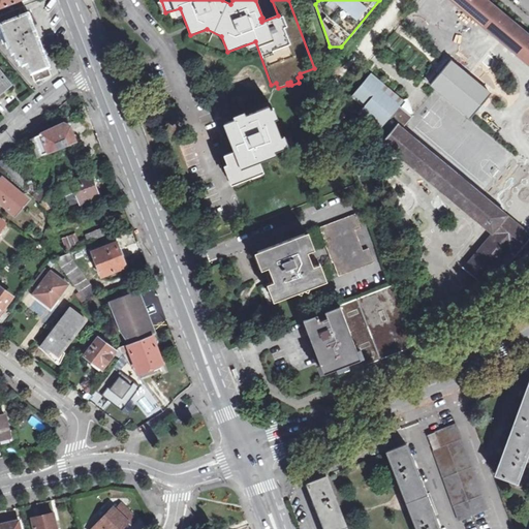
[(528,34),(488,0),(450,0),(528,65),(528,34)]
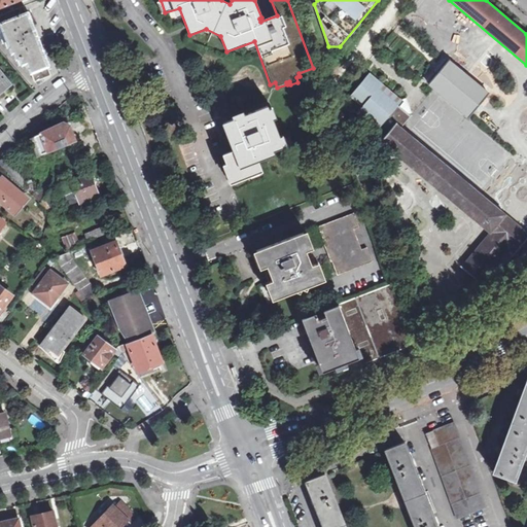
[(30,68),(35,81),(51,75),(27,13),(24,6),(0,15),(0,34),(3,43),(6,42),(8,48),(11,47),(12,53),(14,51),(18,59),(21,57),(23,65),(24,64),(27,70),(30,68)]
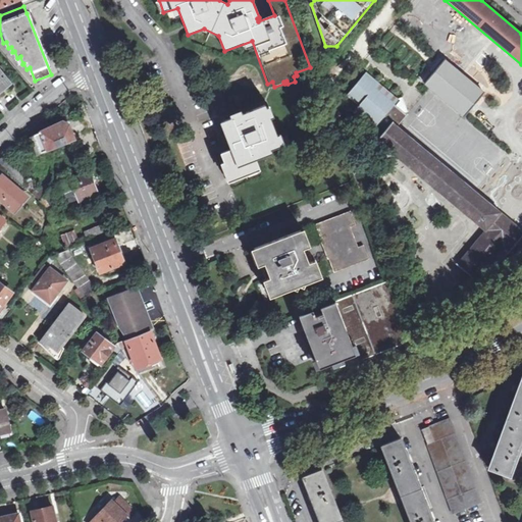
[(484,93),(445,59),(424,83),(466,116),(484,93)]
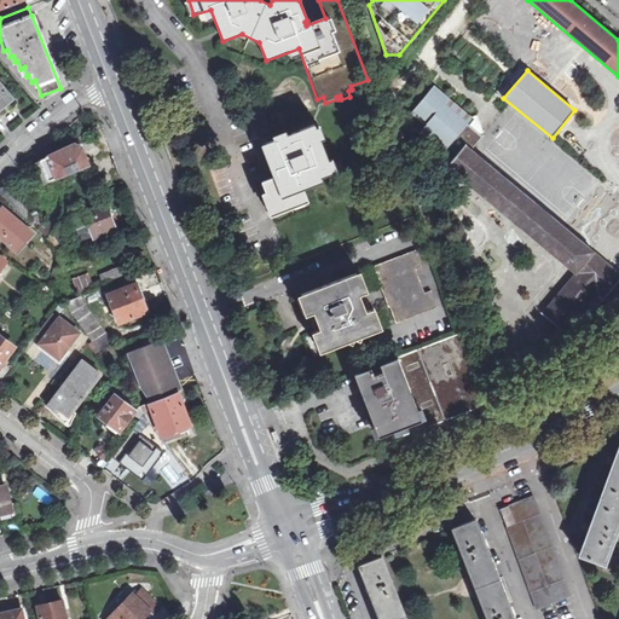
[(0,106),(12,98),(0,82),(0,106)]
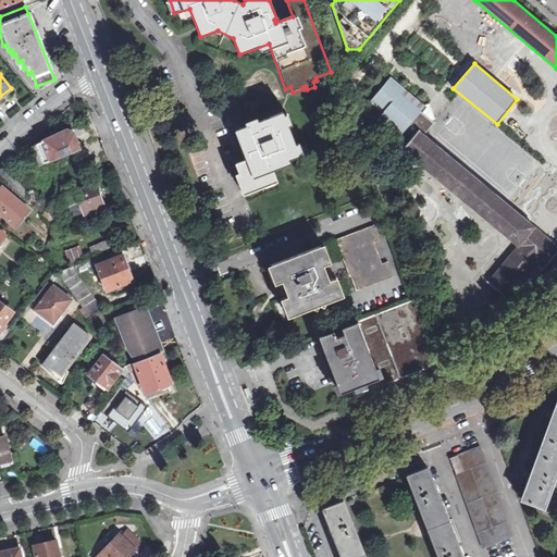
[(420,111),(424,106),(390,74),(366,101),(403,133),(413,121),(425,132),(433,123),(420,111)]
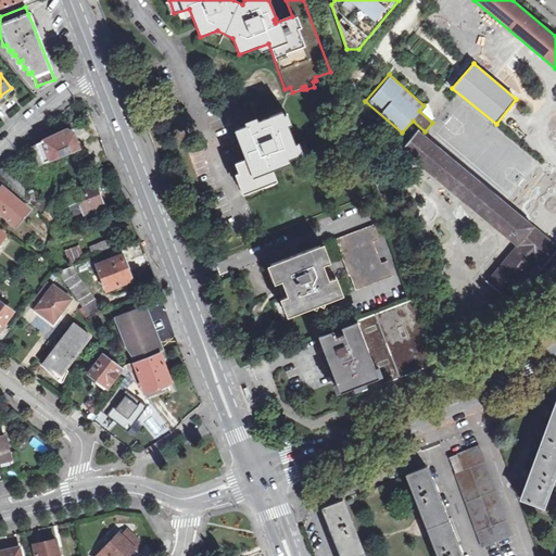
[(282,114),(239,130),(250,160),(235,165),(245,194),(275,182),(268,165),(272,164),(273,166),(298,156),(282,114)]
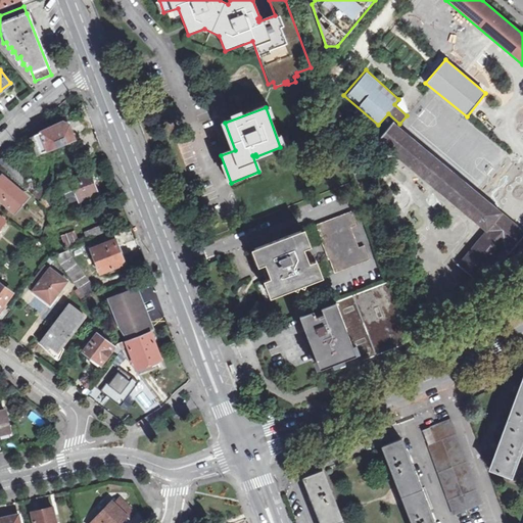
[(38,155),(76,140),(69,124),(63,122),(41,132),(41,133),(35,135),(37,138),(32,140),(38,155)]
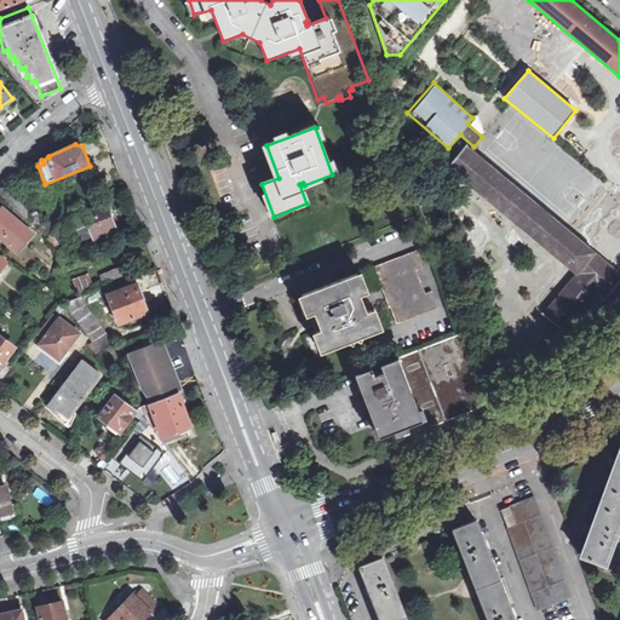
[(619,281),(619,273),(466,145),(449,166),(578,273),(544,314),(564,332),(595,297),(602,303),(619,281)]
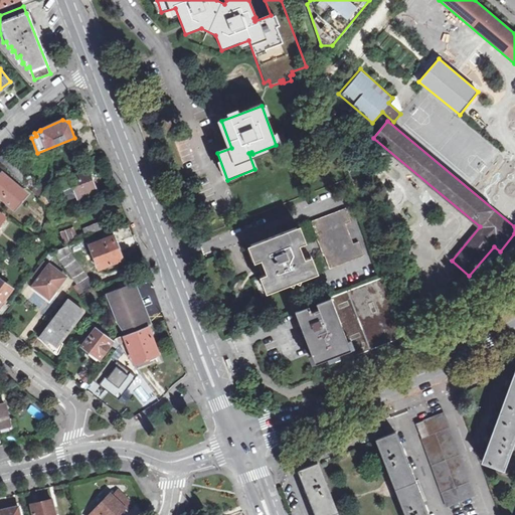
[(0,160),(49,208),(54,189),(46,181),(40,186),(10,158),(9,159),(4,153),(0,157),(0,160)]
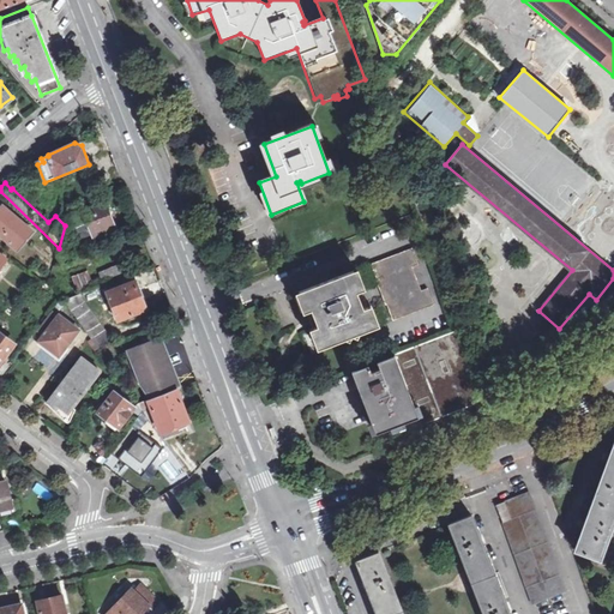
[(104,204),(72,216),(80,239),(94,234),(95,238),(106,234),(103,229),(113,226),(104,204)]
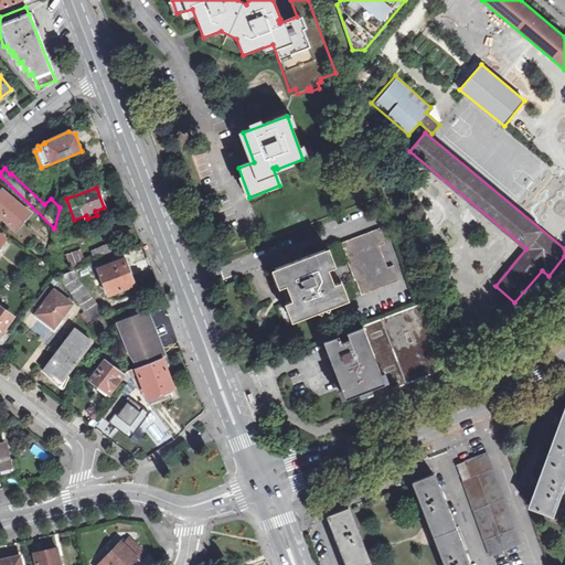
[(0,193),(0,215),(16,228),(29,212),(3,190),(0,193)]
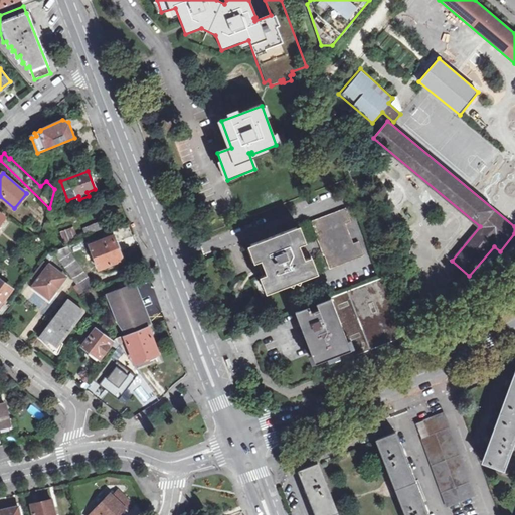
[(58,205),(50,208),(53,217),(61,213),(58,205)]
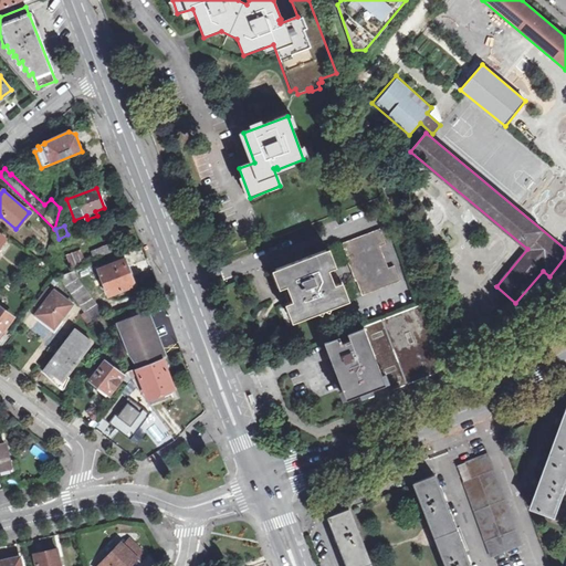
[(379,230),(341,244),(362,296),(399,282),(394,266),(387,270),(378,248),(385,245),(379,230)]
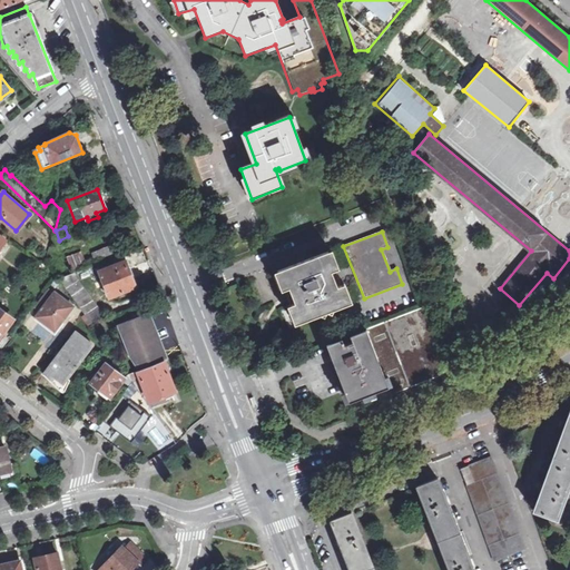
[(66,256),(70,268),(86,264),(81,252),(66,256)]
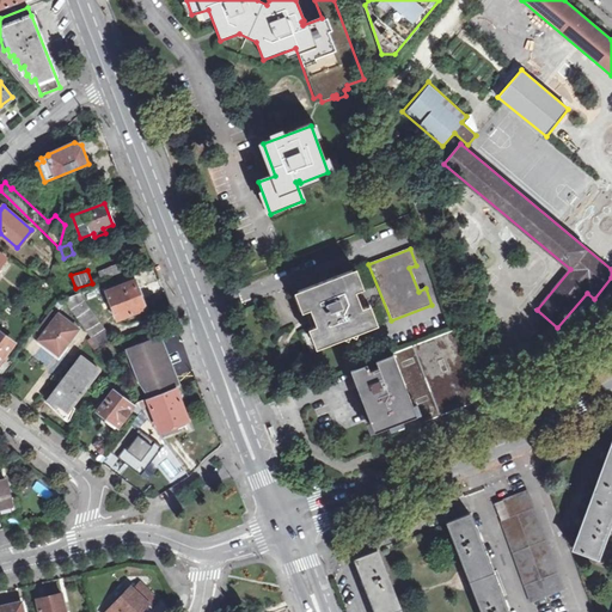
[(352,270),(298,292),(303,304),(306,303),(308,311),(317,307),(319,314),(312,318),(318,335),(314,336),(319,348),(343,338),(348,342),(349,336),(373,328),(352,270)]
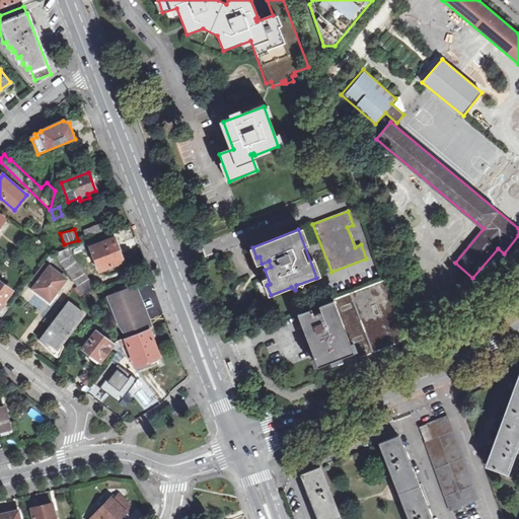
[(123,261),(114,237),(90,246),(99,270),(123,261)]
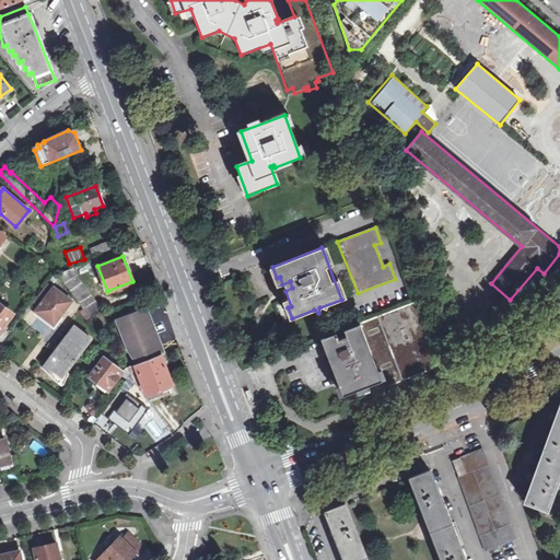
[(72,268),(59,273),(90,317),(104,313),(72,268)]
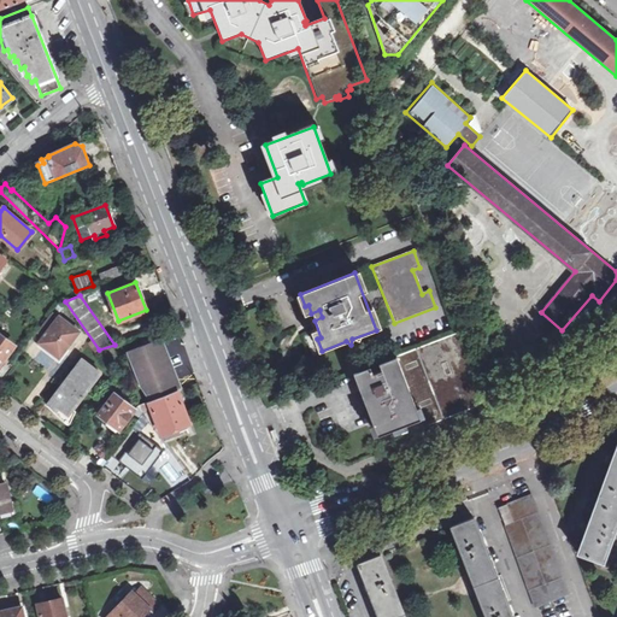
[(60,358),(80,331),(60,317),(41,342),(60,358)]
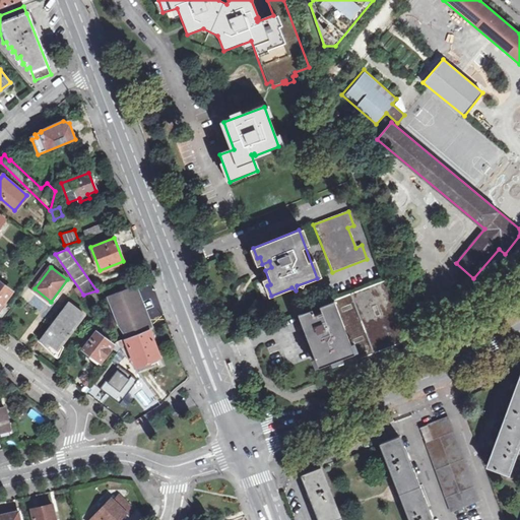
[(0,306),(12,290),(0,280),(0,306)]
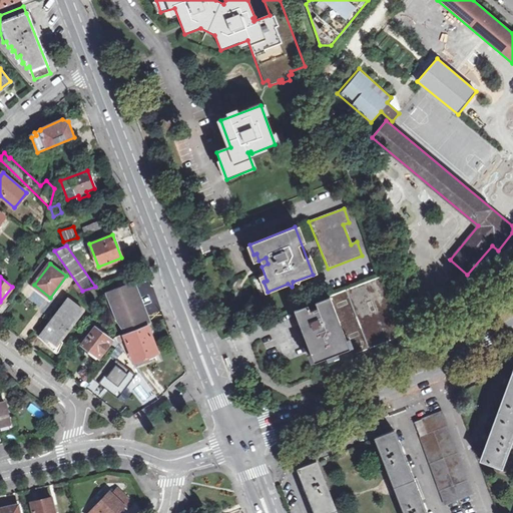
[(347,291),(371,348),(401,336),(382,277),(347,291)]
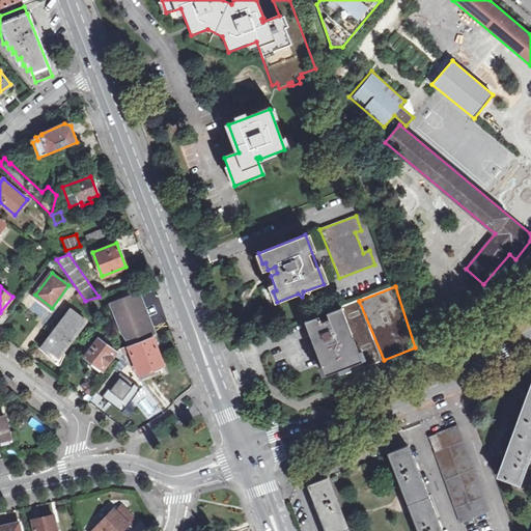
[(149,328),(135,292),(111,302),(129,345),(152,336),(156,335),(152,327),(149,328)]
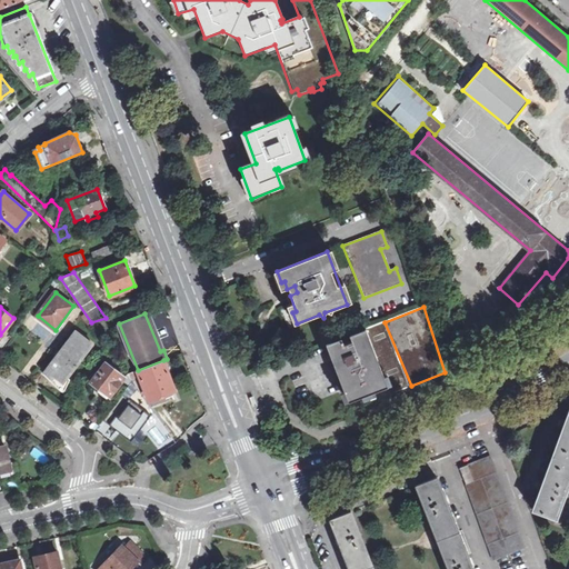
[(388,386),(371,392),(375,400),(411,386),(385,322),(366,329),(388,386)]
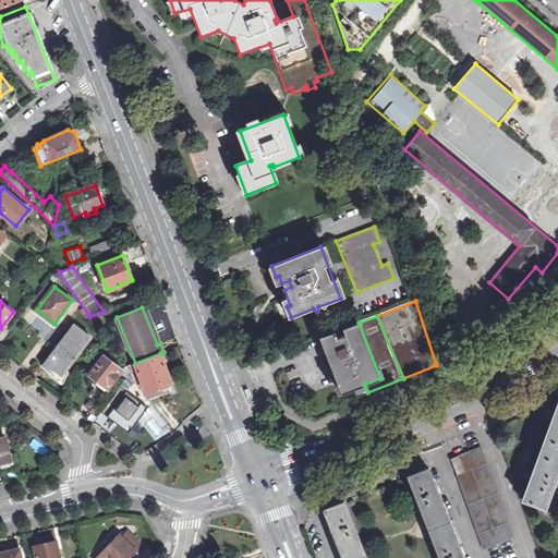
[(336,331),(319,337),(341,393),(364,385),(380,378),(359,323),(343,328),(346,335),(338,338),(336,331)]
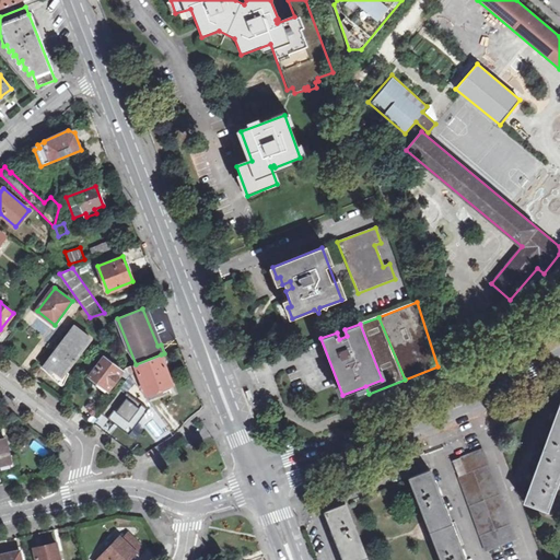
[(55,370),(62,376),(91,339),(76,327),(44,368),(51,374),(55,370)]
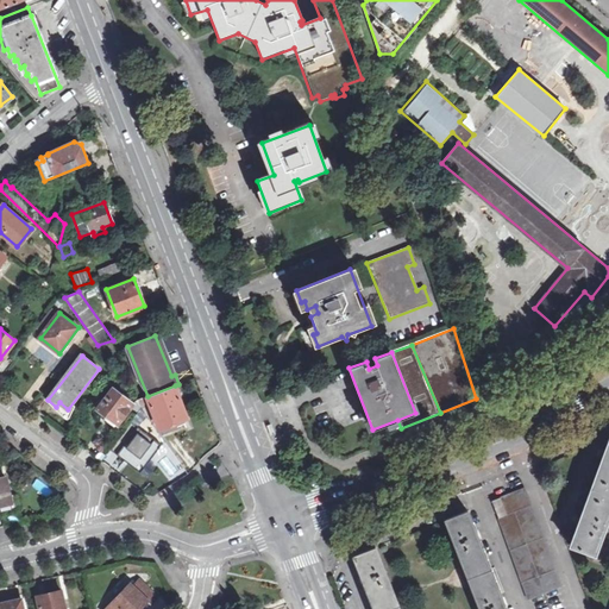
[(175,385),(148,396),(149,402),(159,429),(188,419),(175,385)]
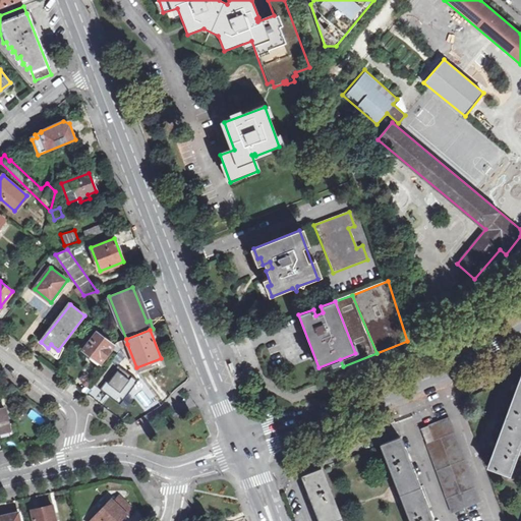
[(115,346),(98,332),(83,349),(93,356),(91,358),(98,364),(100,362),(101,363),(115,346)]
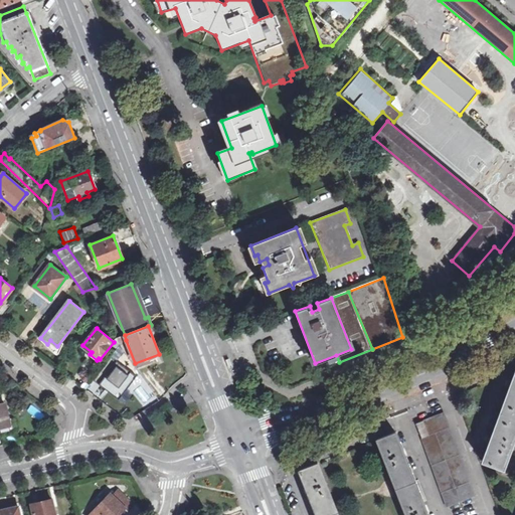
[(126,340),(125,335),(116,338),(119,343),(126,340)]
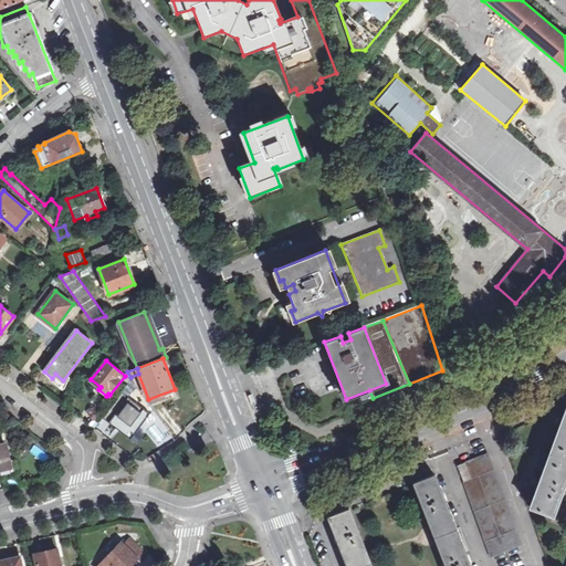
[(150,413),(122,392),(103,418),(130,439),(150,413)]
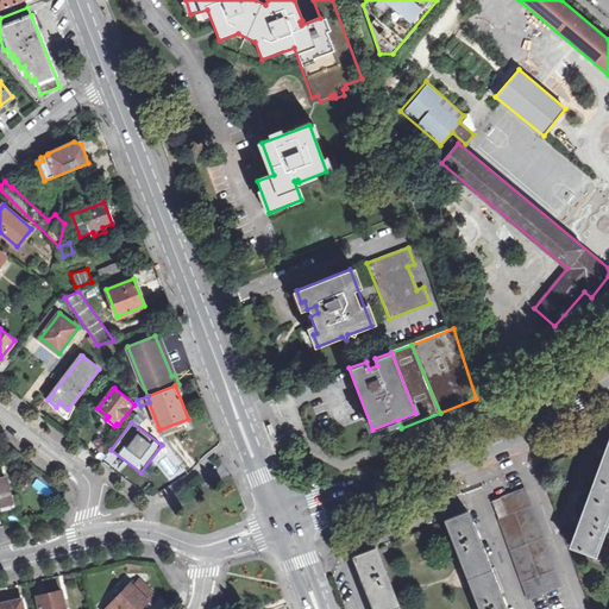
[(608,441),(571,545),(592,553),(608,509),(608,441)]
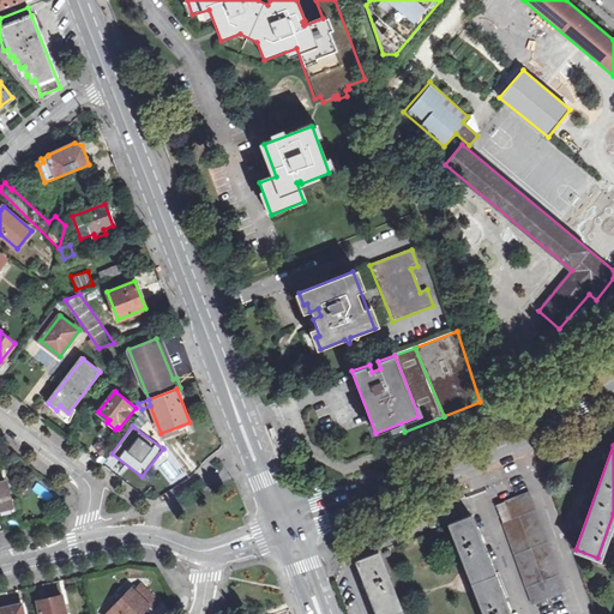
[(168,461),(160,468),(172,482),(180,476),(168,461)]
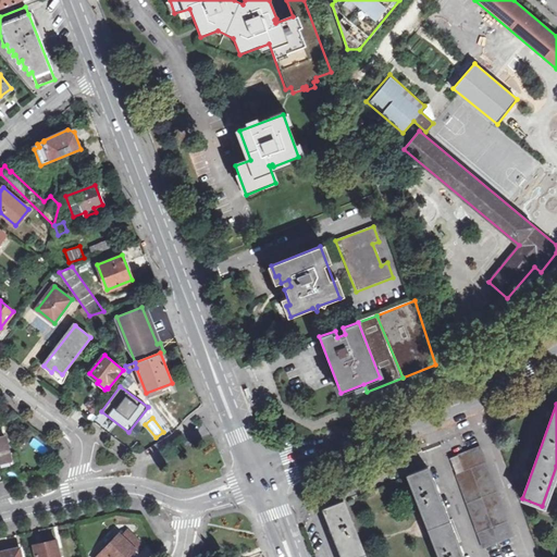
[(7,437),(0,438),(0,461),(11,460),(7,437)]
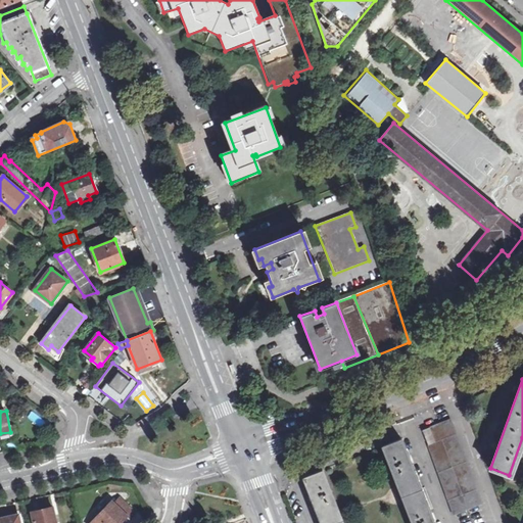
[(450,419),(430,427),(435,442),(429,444),(454,513),(481,503),(450,419)]
